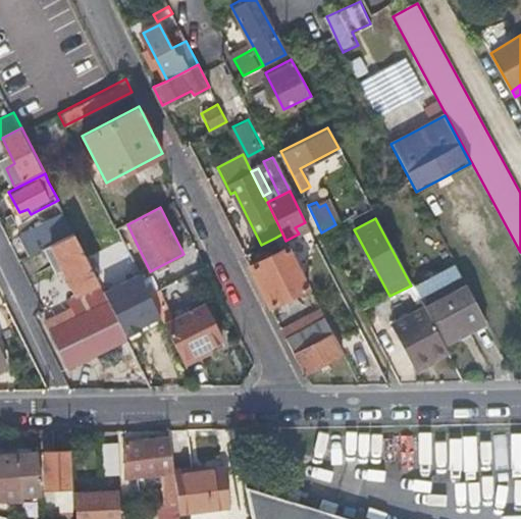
[(58,241),(74,232),(67,219),(51,227),(58,241)]
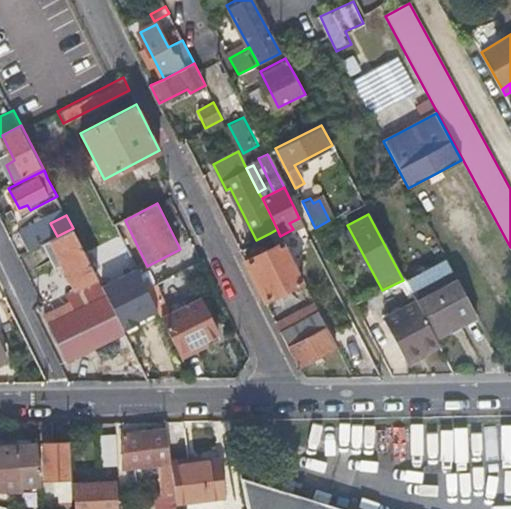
[(302,224),(299,218),(289,223),(293,229),(302,224)]
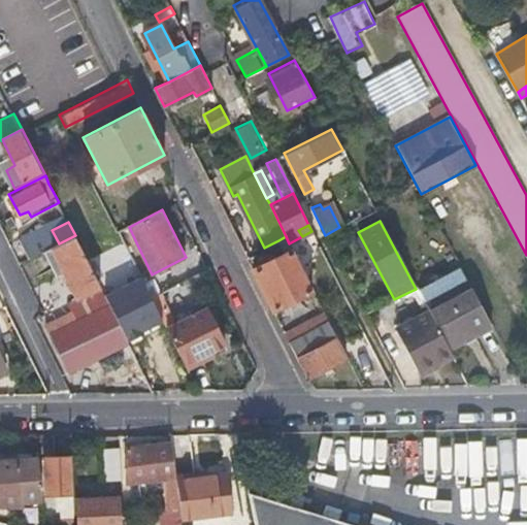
[(20,239),(30,258),(44,251),(53,247),(46,233),(43,227),(20,239)]
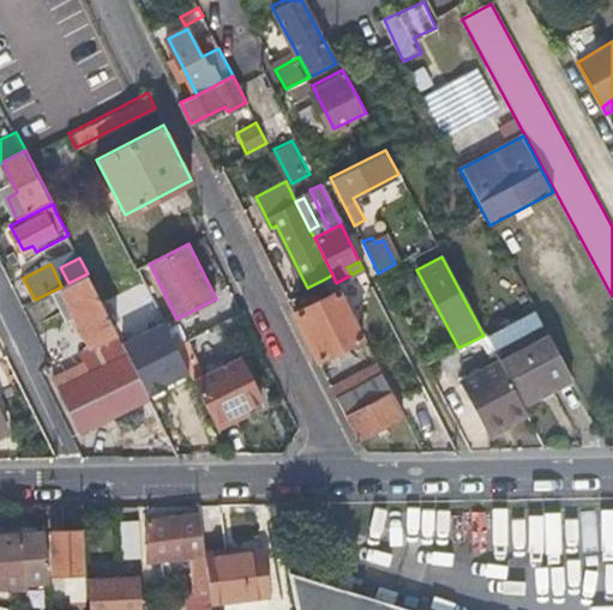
[(138,270),(146,288),(158,282),(150,264),(138,270)]
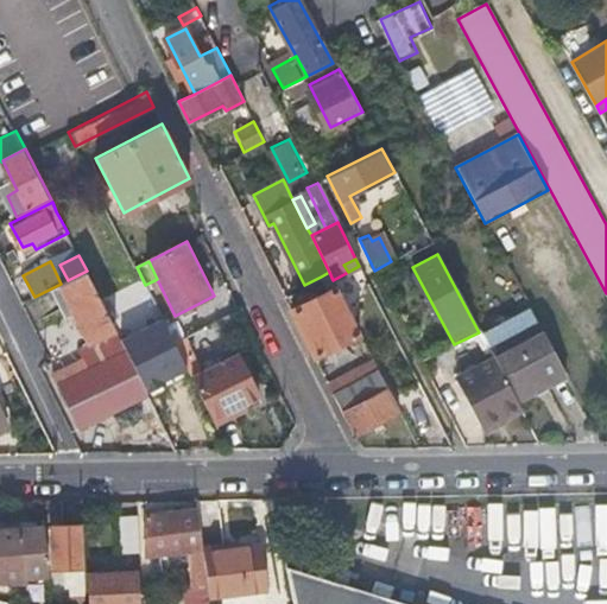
[(61,284),(68,280),(59,265),(54,268),(61,284)]
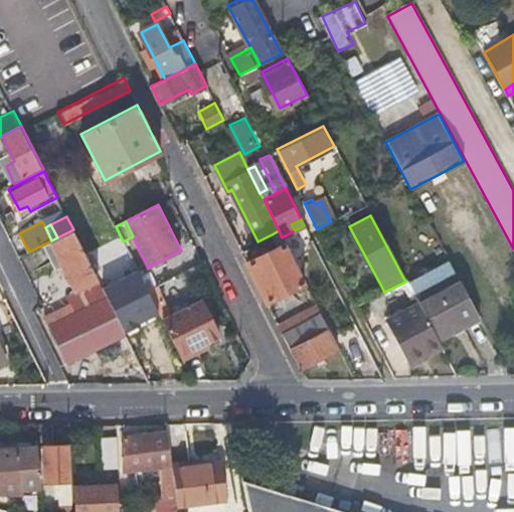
[(68,363),(126,334),(73,229),(57,237),(51,240),(43,244),(58,275),(67,271),(77,292),(82,301),(72,306),(46,320),(68,363)]
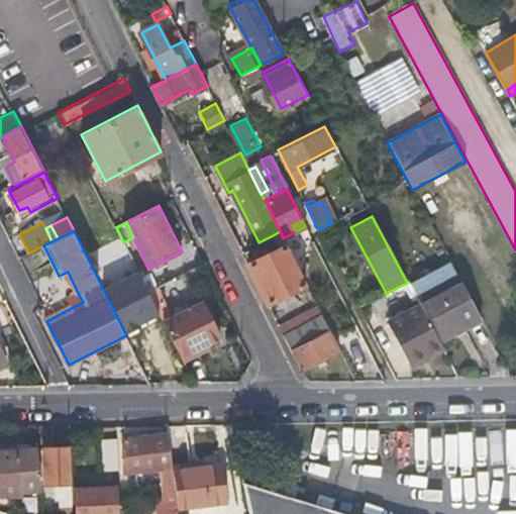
[(279,247),(286,243),(283,238),(280,231),(273,235),(279,247)]
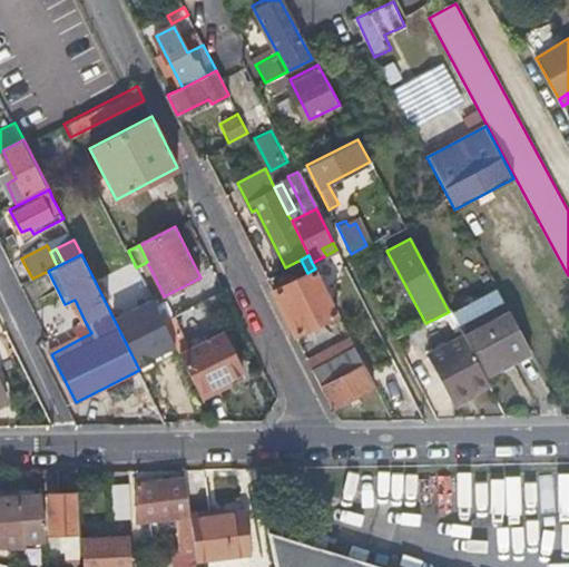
[(291,325),(295,334),(336,311),(315,269),(307,273),(273,291),(291,325)]
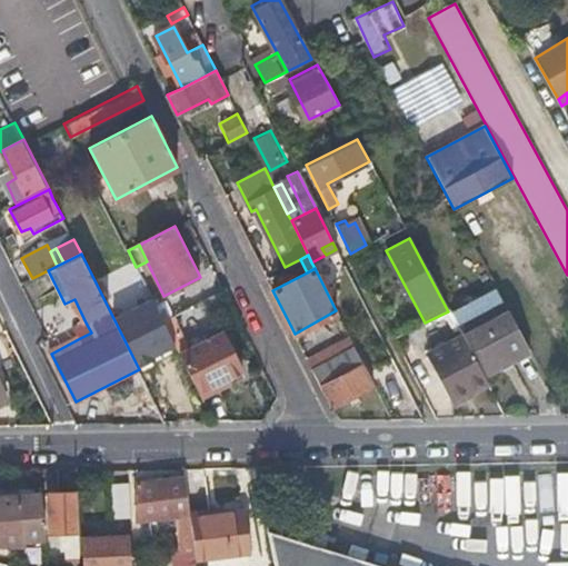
[(448,311),(457,328),(504,303),(496,287),(448,311)]
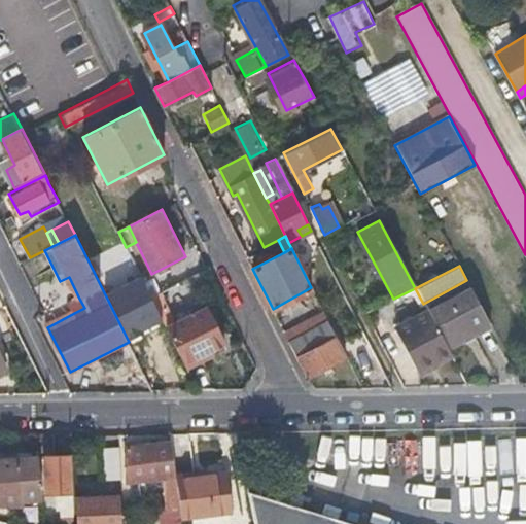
[(150,297),(176,284),(169,270),(143,282),(147,290),(150,297)]
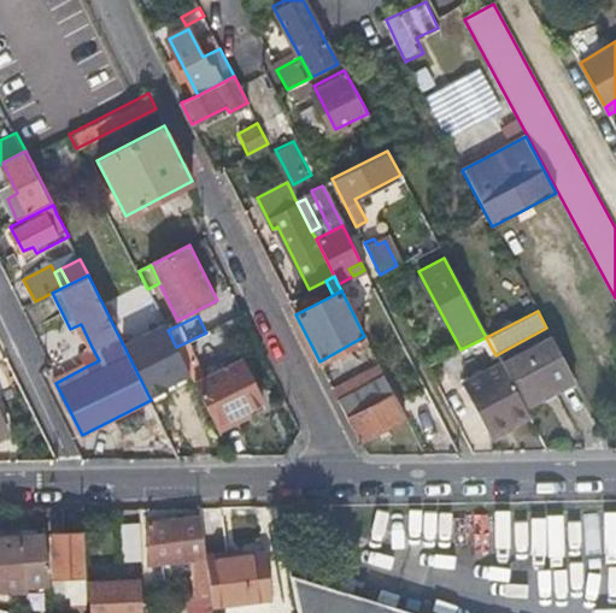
[(523,407),(575,381),(546,328),(496,355),(500,365),(523,407)]
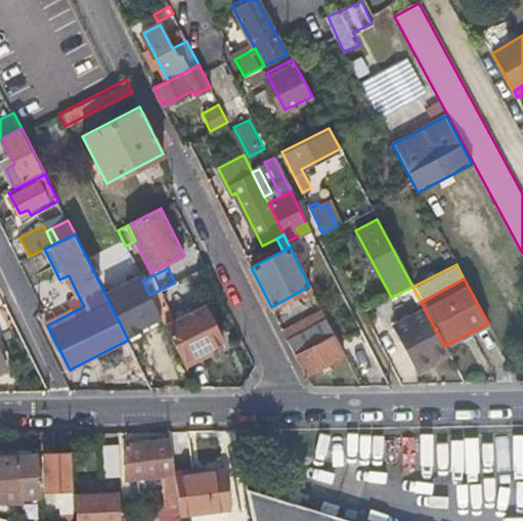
[(70,301),(74,311),(84,306),(79,297),(70,301)]
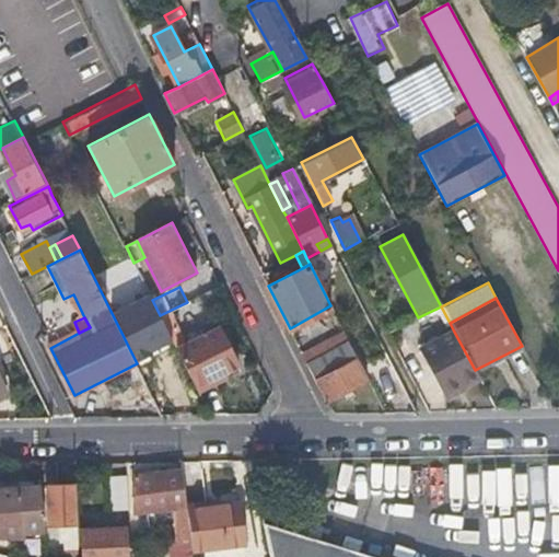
[(176,348),(195,386),(239,364),(220,327),(176,348)]
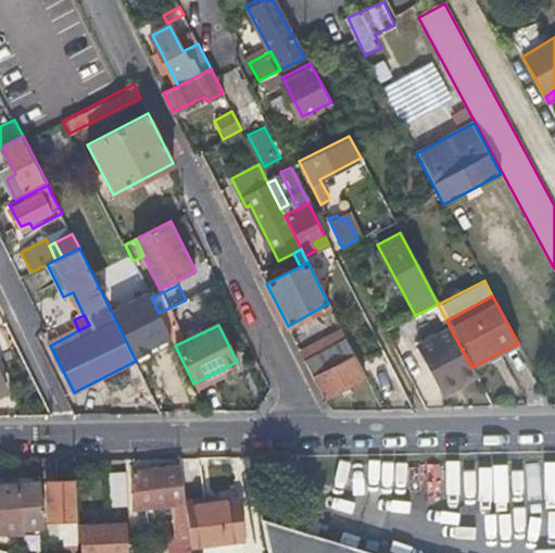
[(441,392),(476,375),(471,367),(451,329),(417,347),(441,392)]
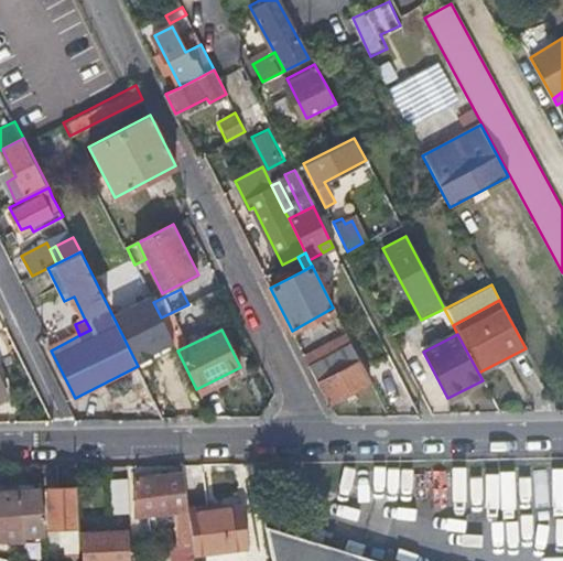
[(305,362),(309,367),(352,345),(347,337),(343,340),(342,338),(304,357),(305,362)]
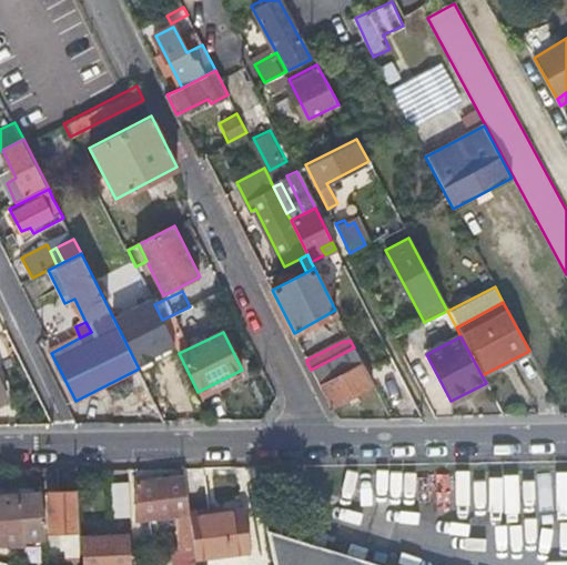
[(354,347),(311,370),(320,386),(360,365),(362,363),(354,347)]
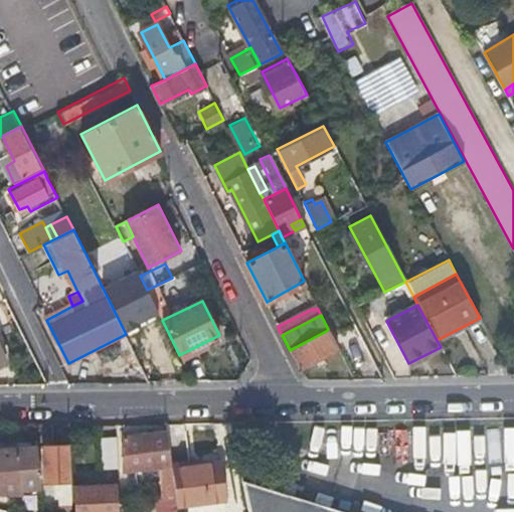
[(290,350),(299,368),(335,350),(326,331),(290,350)]
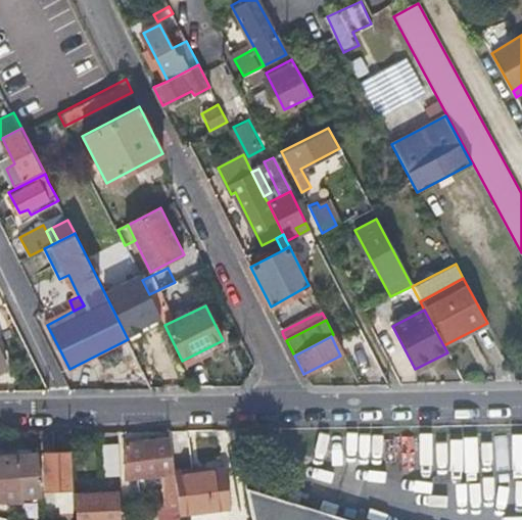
[(353,357),(363,376),(376,370),(366,349),(353,357)]
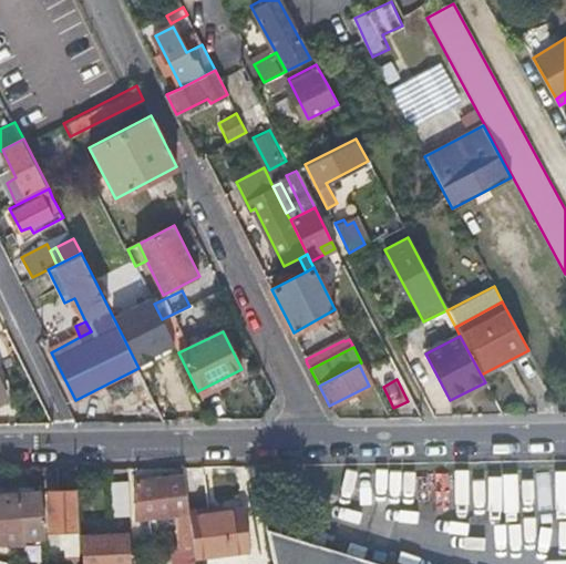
[(565,516),(565,471),(522,472),(523,518),(565,516)]
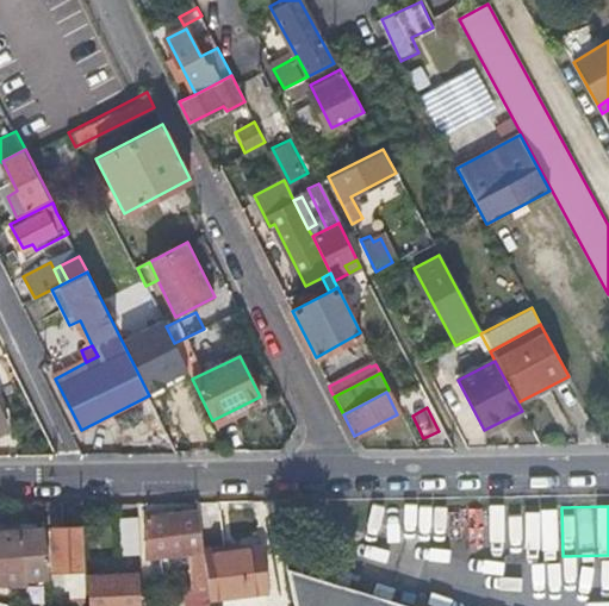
[(202,548),(197,512),(144,519),(149,555),(193,553),(198,585),(207,583),(202,548)]
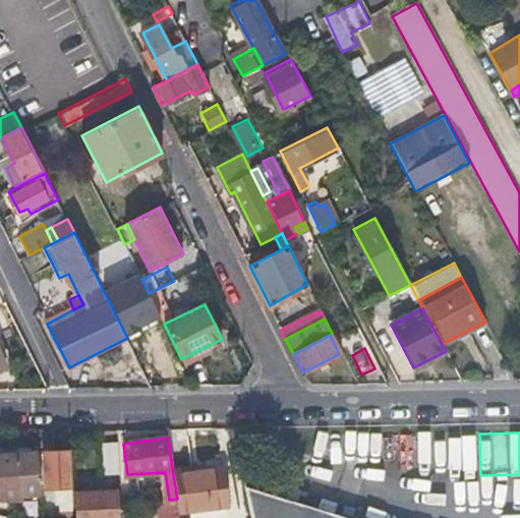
[(17,451),(0,453),(0,486),(1,499),(20,500),(27,494),(43,495),(38,449),(31,450),(25,456),(22,456),(17,451)]
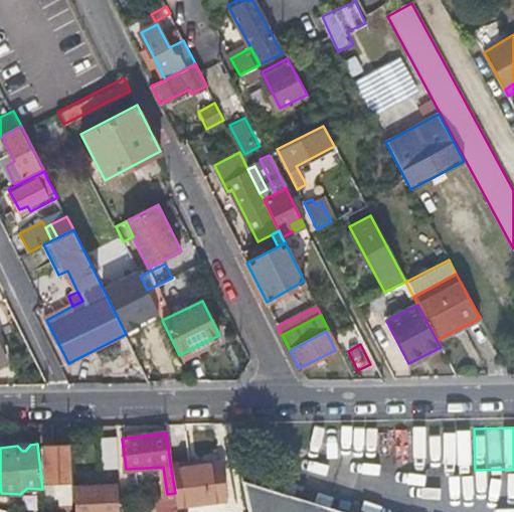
[(72,502),(69,445),(45,446),(46,482),(57,482),(62,491),(62,503),(72,502)]
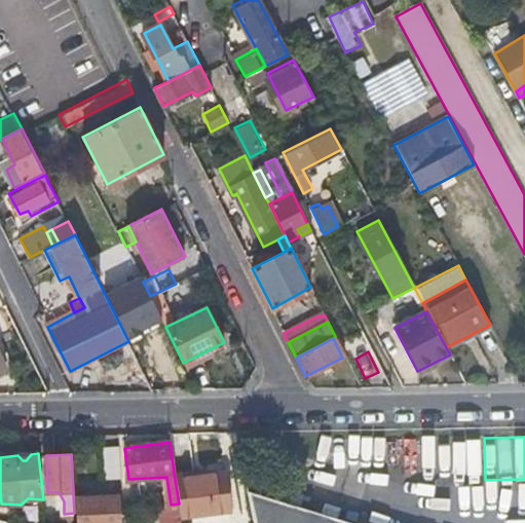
[(204,468),(192,470),(194,478),(205,476),(204,468)]
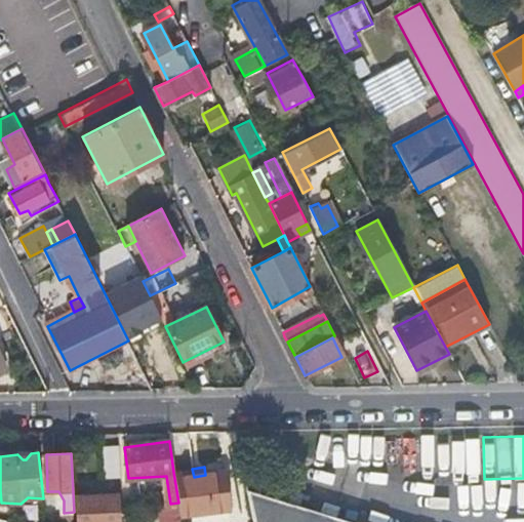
[(178,503),(180,515),(231,508),(226,472),(205,475),(194,477),(192,469),(173,472),(178,503)]
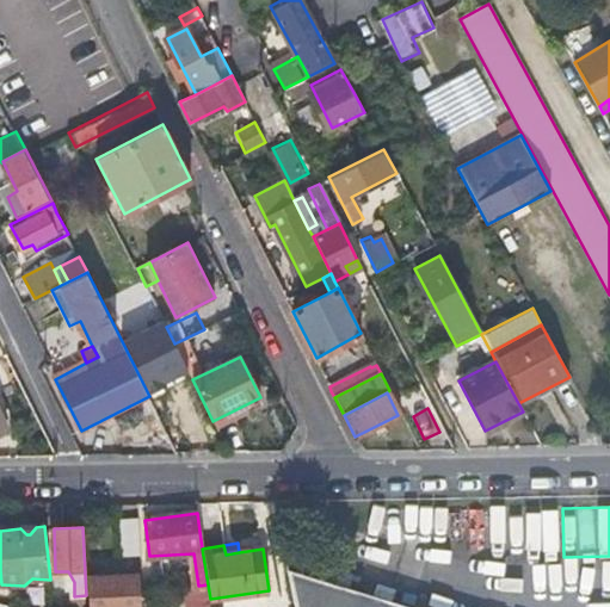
[(416,606),(285,565),(294,606),(416,606)]
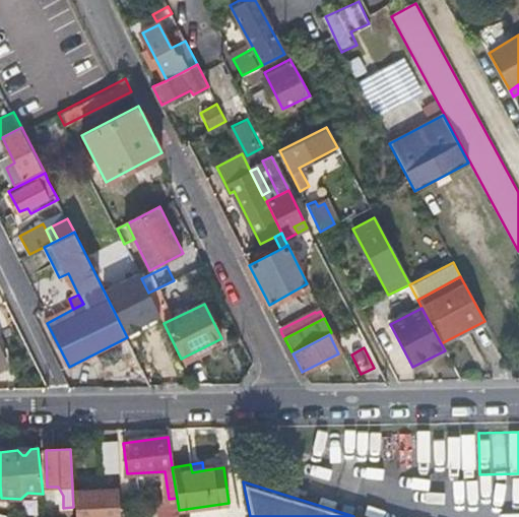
[(119,516),(118,490),(77,491),(78,516),(119,516)]
